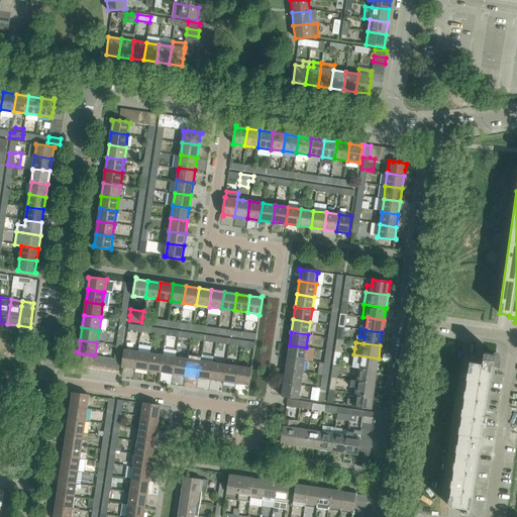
[(290,345),(288,357),(304,360),(306,347),(290,345)]
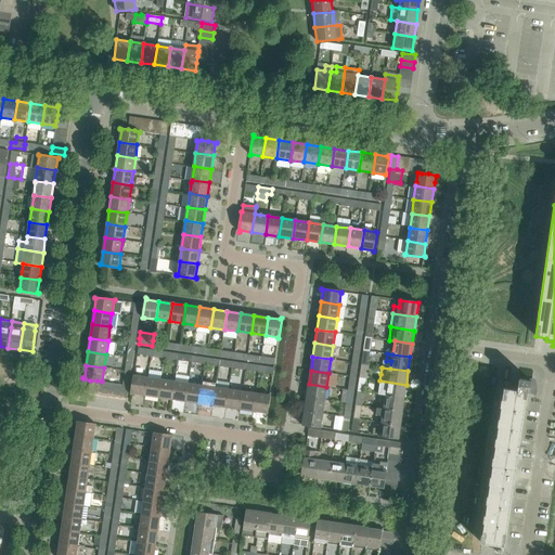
[(132,394),(144,395),(147,378),(136,376),(136,374),(133,374),(131,395),(132,395),(132,394)]
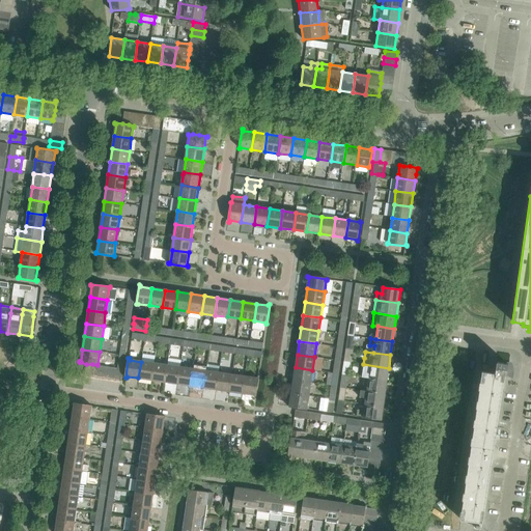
[(138,378),(151,380),(154,363),(141,362),(138,378)]
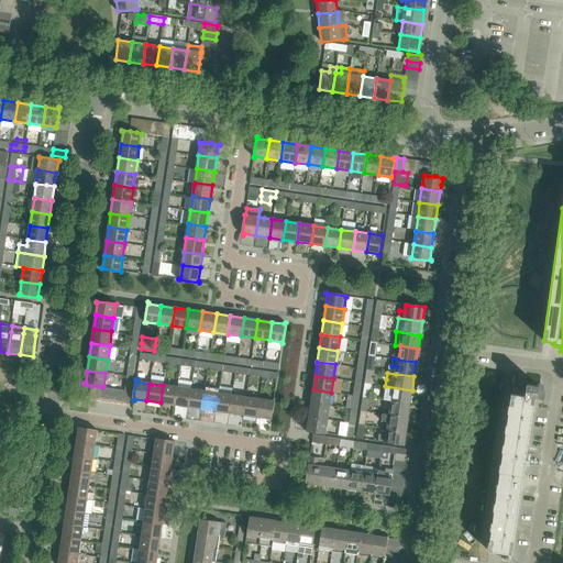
[(539,387),(539,386),(527,384),(527,386),(517,385),(516,395),(511,394),(488,551),(499,552),(499,554),(505,555),(504,561),(511,562),(534,398),(537,398),(543,399),(543,387),(539,387)]
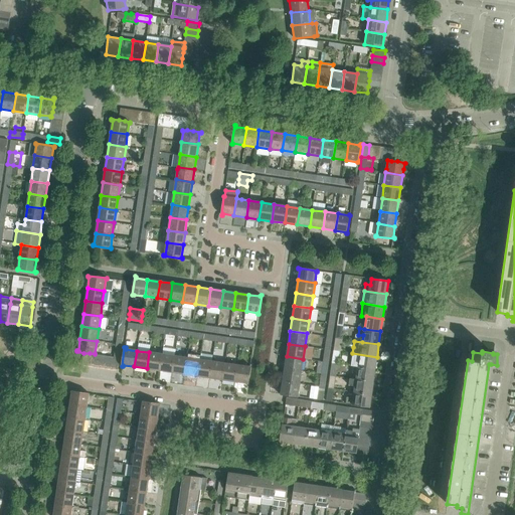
[(147,368),(160,370),(162,354),(149,352),(147,368)]
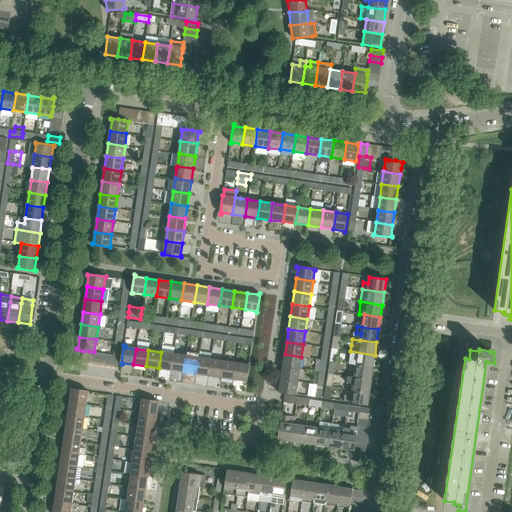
[(349,364),(351,364),(373,367),(375,355),(350,351),(349,364)]
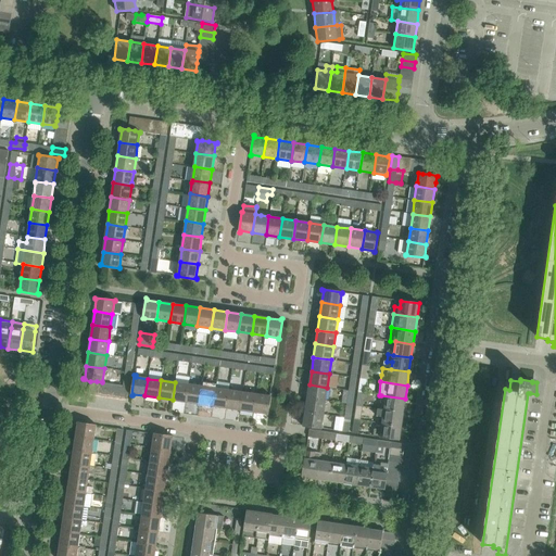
[(173,400),(186,402),(188,384),(175,382),(173,400)]
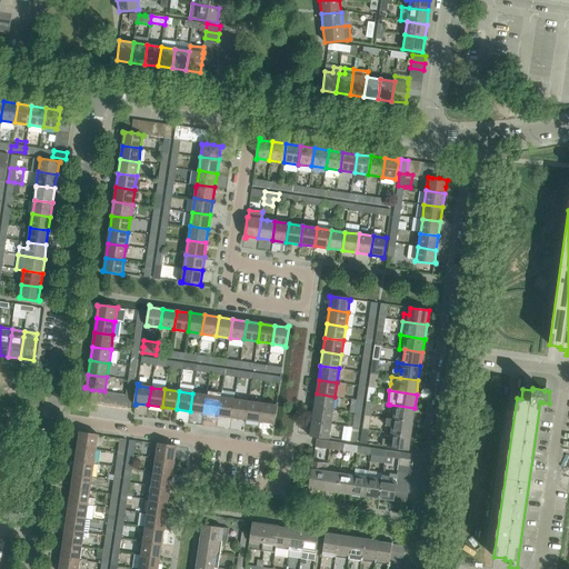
[(190,411),(205,413),(207,396),(192,393),(190,411)]
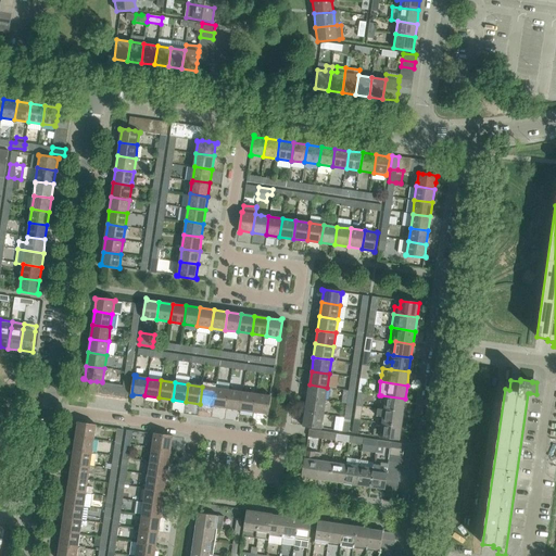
[(325,401),(327,388),(310,384),(307,399),(325,401)]
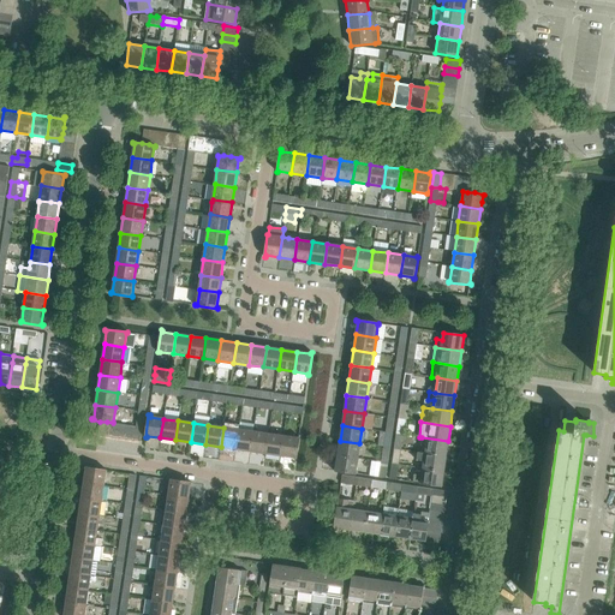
[(221,447),(236,449),(239,430),(224,428),(221,447)]
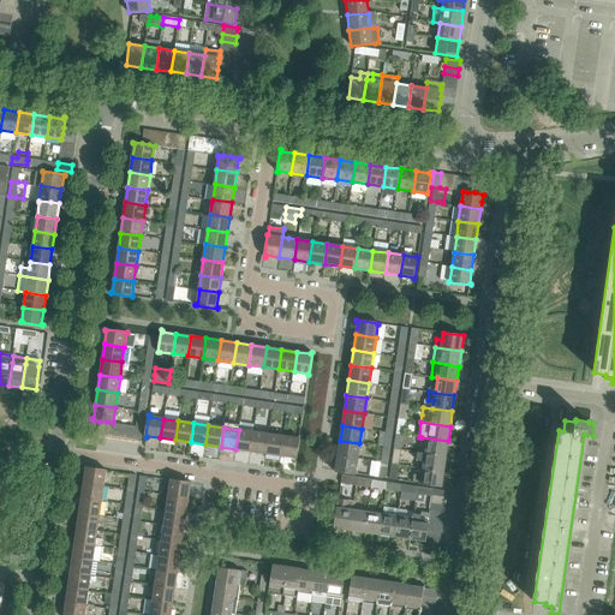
[(236,449),(251,452),(254,433),(239,430),(236,449)]
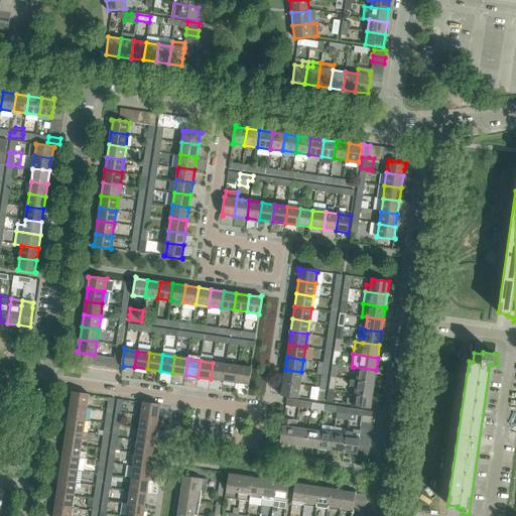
[(211,379),(224,380),(226,364),(213,363),(211,379)]
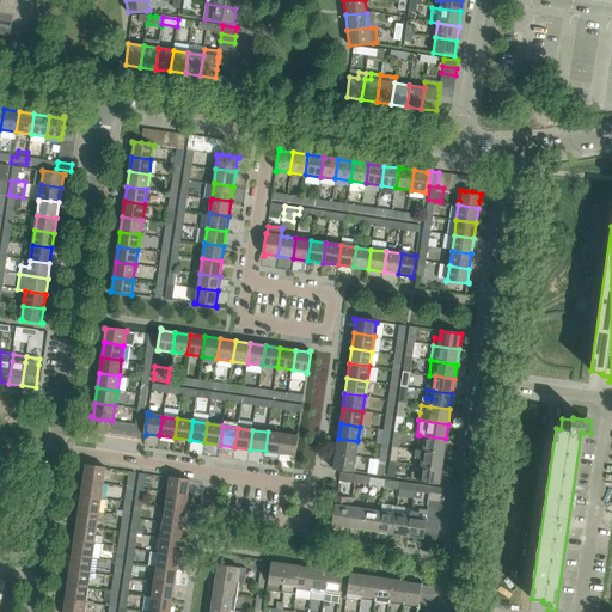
[(265,451),(280,453),(283,434),(268,432),(265,451)]
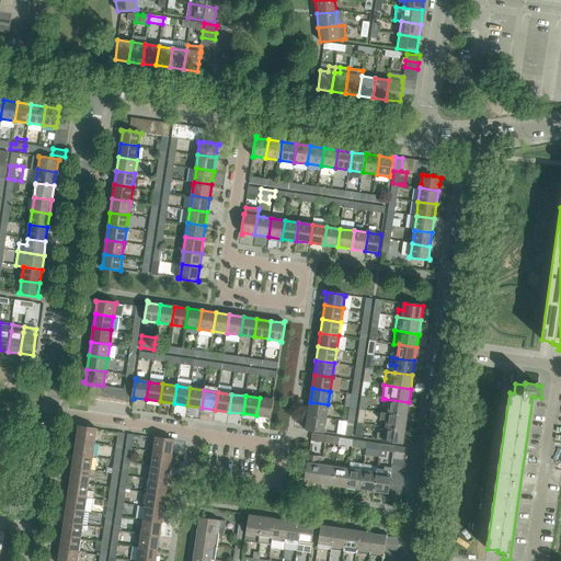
[(273,399),(272,399),(272,400),(260,398),(256,415),(268,418),(268,419),(270,420),(273,399)]
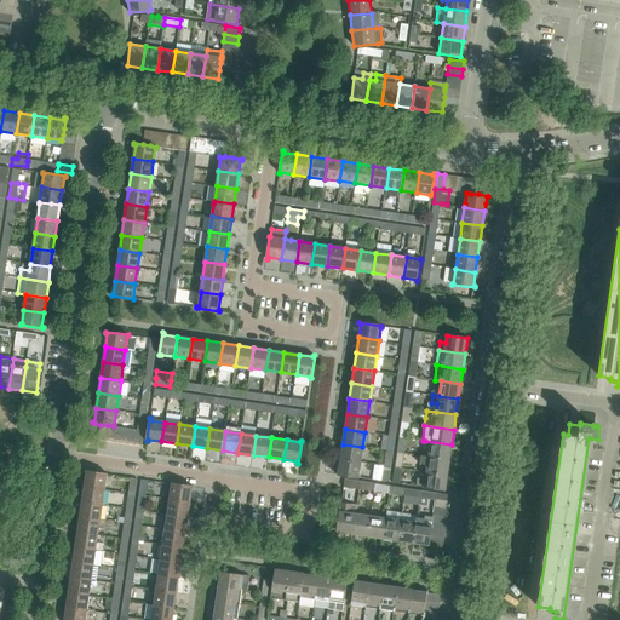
[(449,459),(452,445),(425,441),(425,448),(430,449),(429,457),(449,459)]
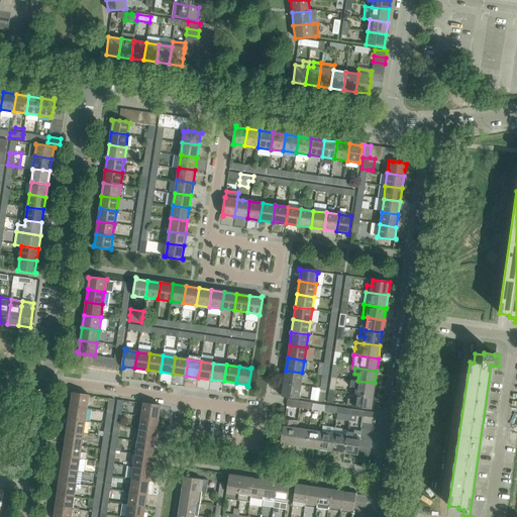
[(286,371),(284,384),(301,386),(302,373),(286,371)]
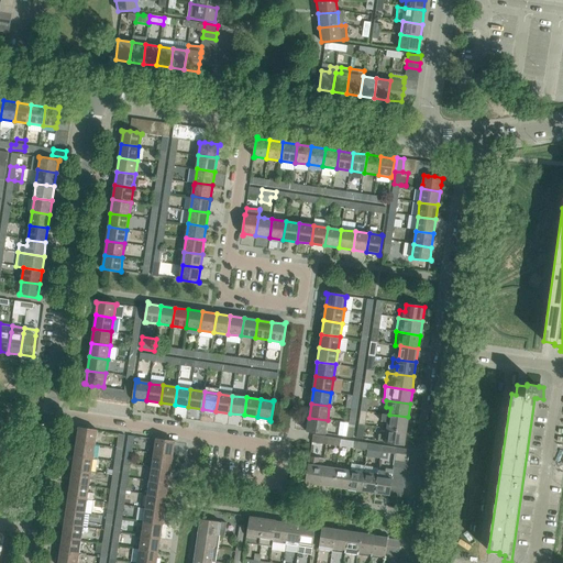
[(388,421),(387,429),(406,432),(408,417),(389,415),(383,414),(382,421),(388,421)]
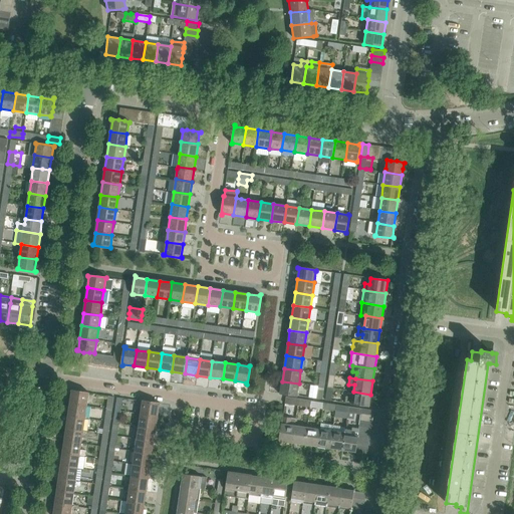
[(279,393),(279,394),(297,397),(298,396),(297,396),(299,383),(282,381),(280,393),(279,393)]
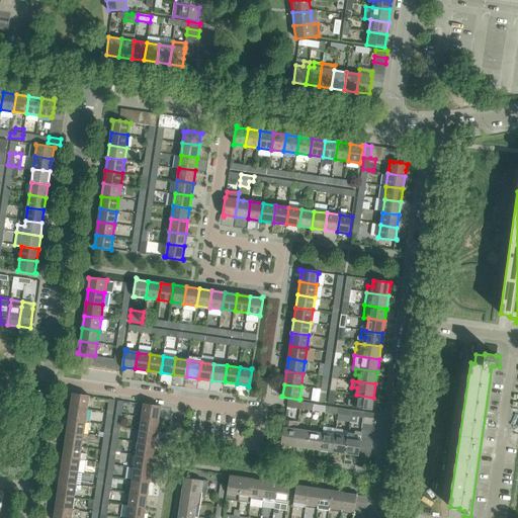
[(325,403),(327,391),(321,390),(317,389),(316,396),(320,397),(320,402),(325,403)]
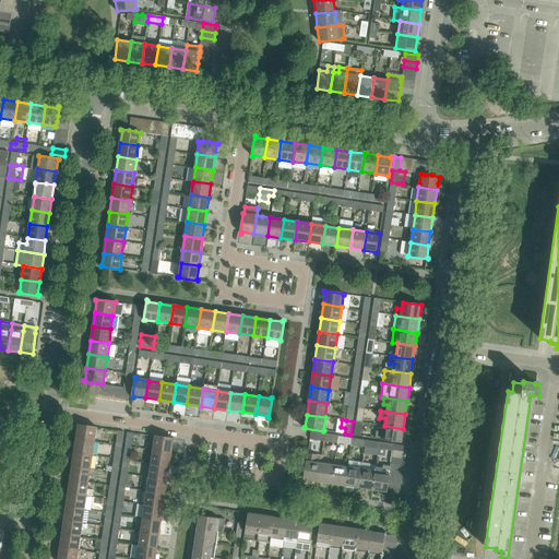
[(94,440),(96,428),(97,428),(97,427),(76,424),(76,425),(79,426),(76,438),(94,440)]
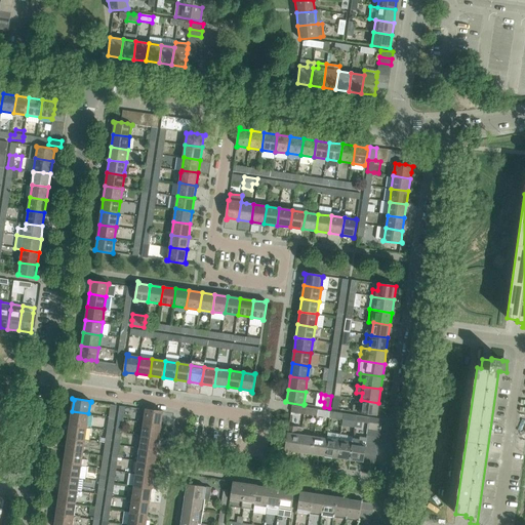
[(354,404),(353,411),(376,415),(378,403),(361,400),(360,405),(354,404)]
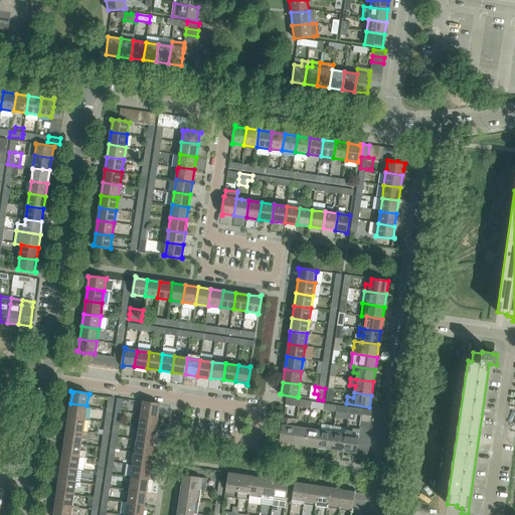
[(286,398),(285,404),(298,406),(299,400),(286,398)]
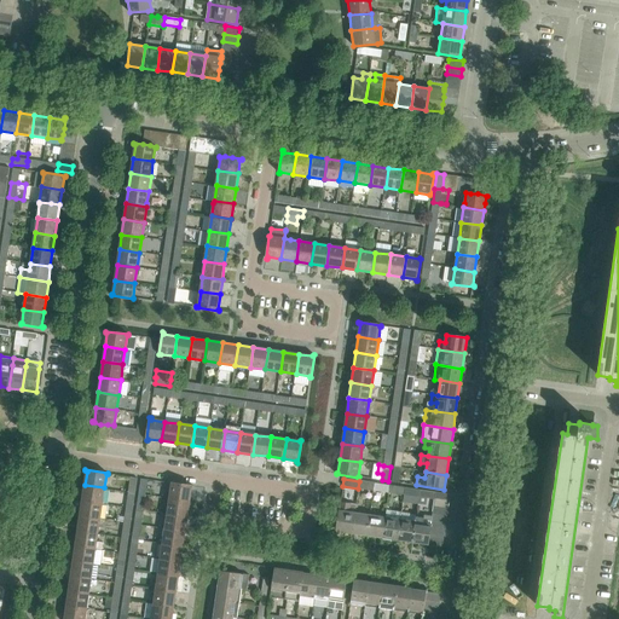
[(359,481),(358,489),(372,491),(374,482),(359,481)]
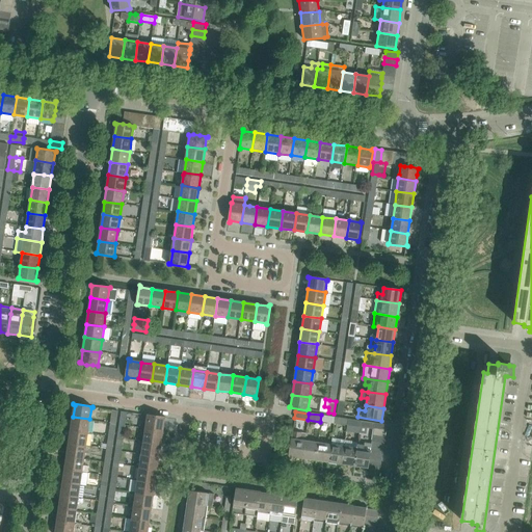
[(166,419),(166,418),(147,415),(147,416),(148,416),(145,427),(163,429),(164,419),(166,419)]
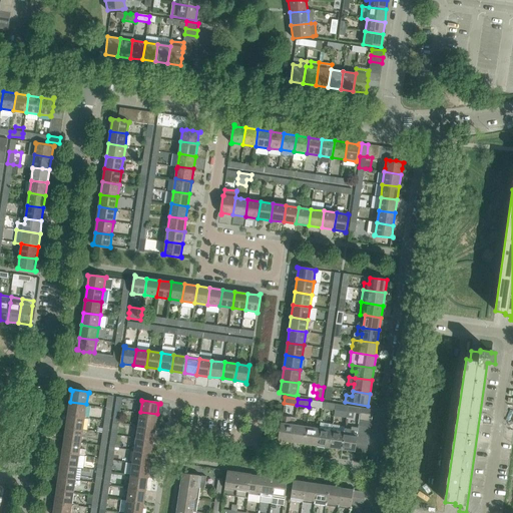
[(70,402),(68,414),(85,417),(86,404),(70,402)]
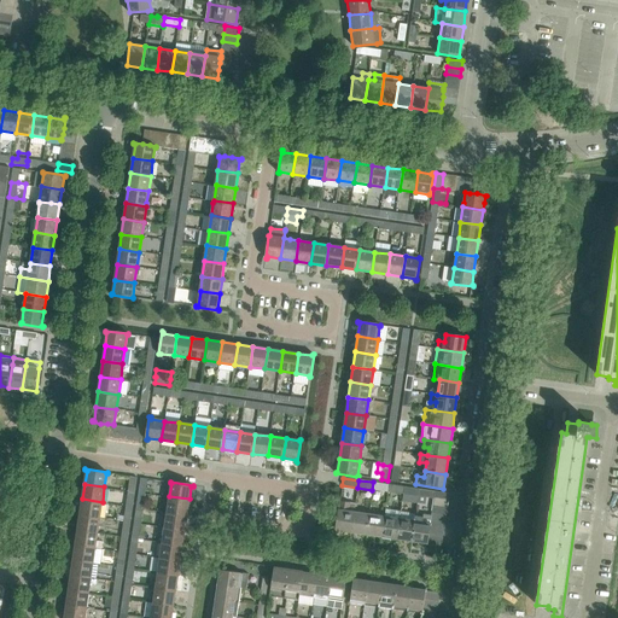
[(187,514),(190,499),(169,496),(167,512),(187,514)]
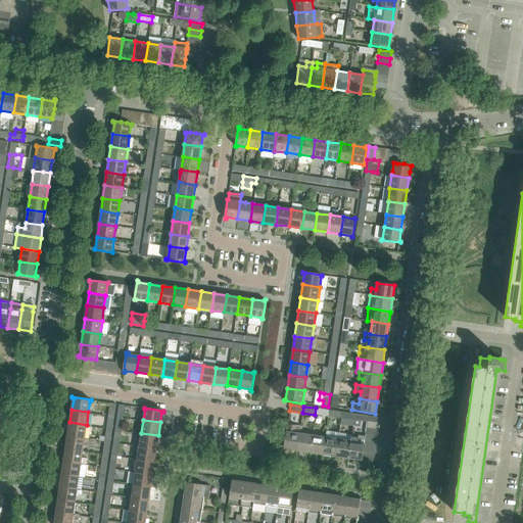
[(69,422),(67,435),(85,438),(87,425),(69,422)]
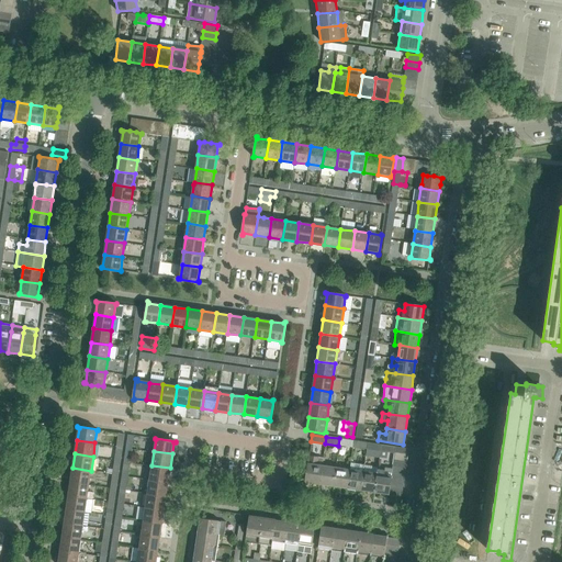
[(305,482),(319,484),(322,465),(323,458),(310,456),(305,482)]
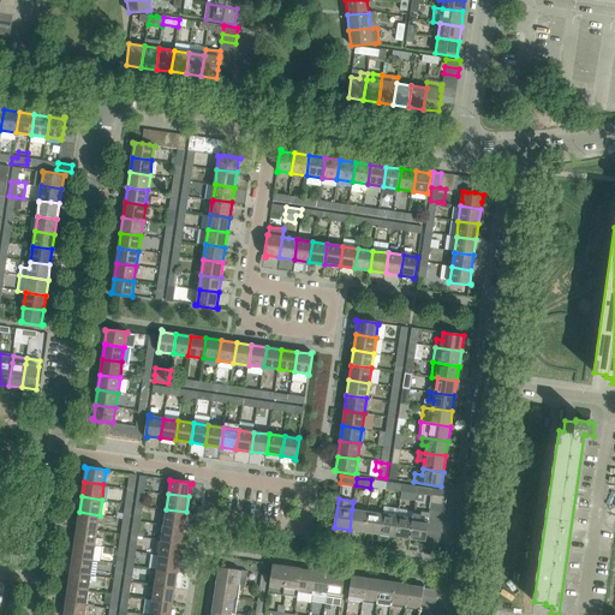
[(142,512),(143,506),(136,505),(133,520),(141,521),(145,521),(147,513),(142,512)]
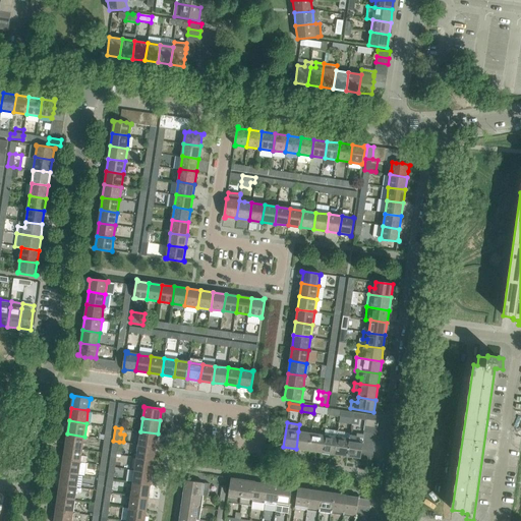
[(324,436),(322,453),(334,454),(337,431),(338,430),(325,429),(324,436)]
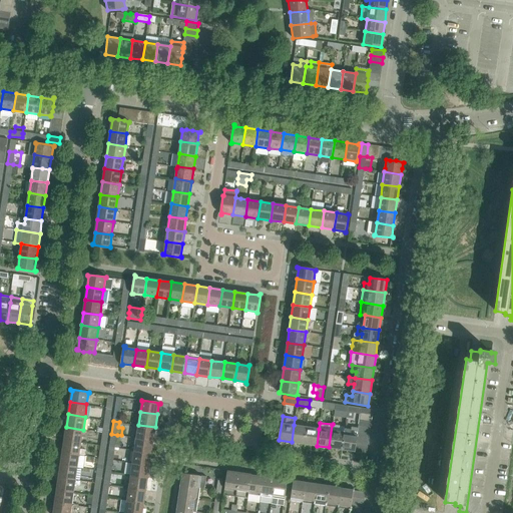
[(138,425),(136,437),(153,440),(155,427),(138,425)]
